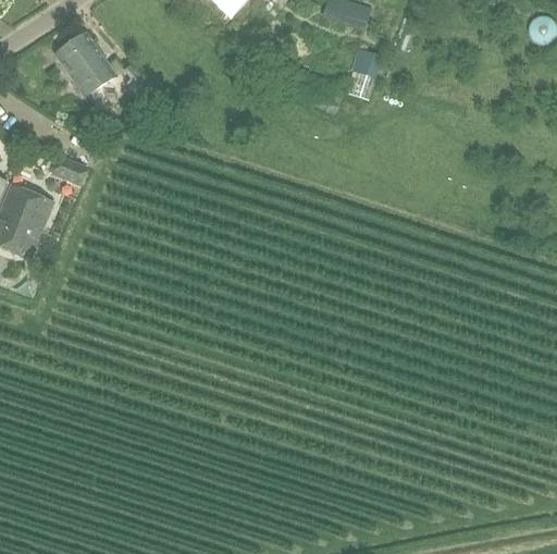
[(326,0),(322,16),(363,29),(371,5),(353,0),(326,0)]
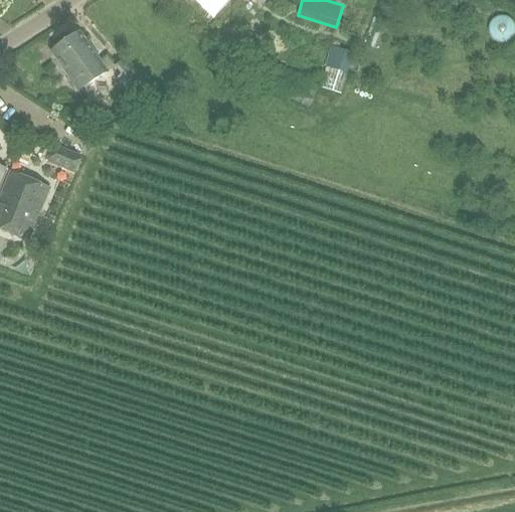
[(78,89),(107,69),(79,30),(51,49),(78,89)]
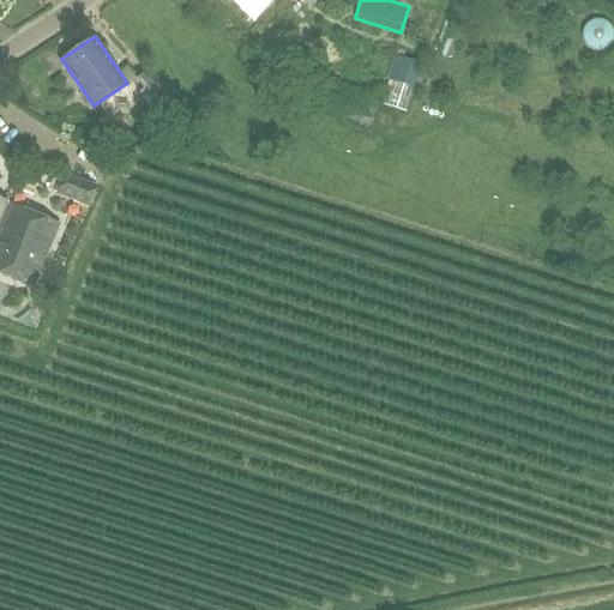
[(407,109),(421,61),(395,53),(380,101),(407,109)]
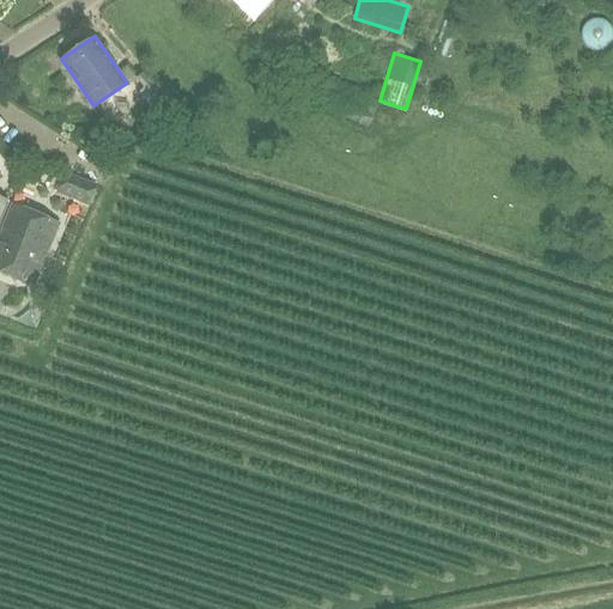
[(144,71),(138,77),(145,85),(138,92),(155,111),(162,104),(174,117),(180,111),(144,71)]
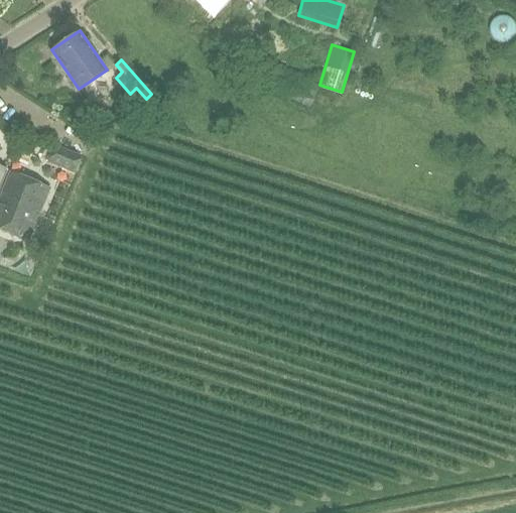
[(46,160),(75,171),(82,153),(54,142),(46,160)]
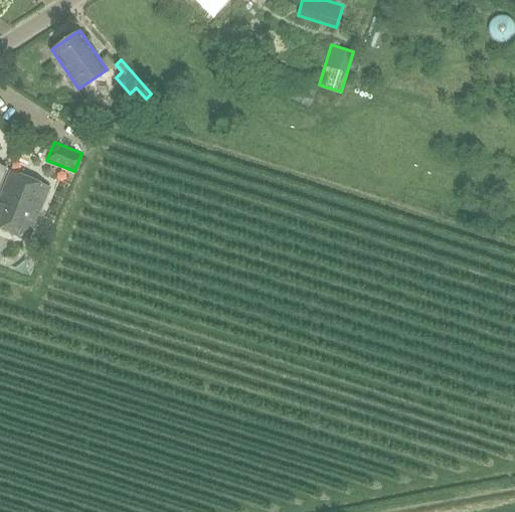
[(0,183),(6,169),(0,166),(0,227),(27,239),(49,186),(10,170),(0,194),(0,183)]
